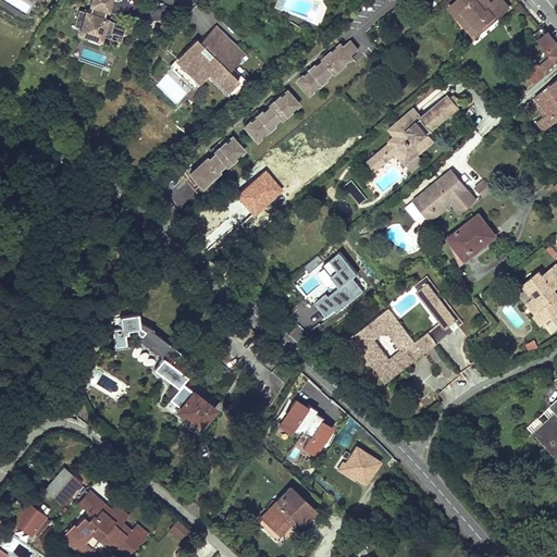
[(5,0),(27,11),(34,0),(5,0)]
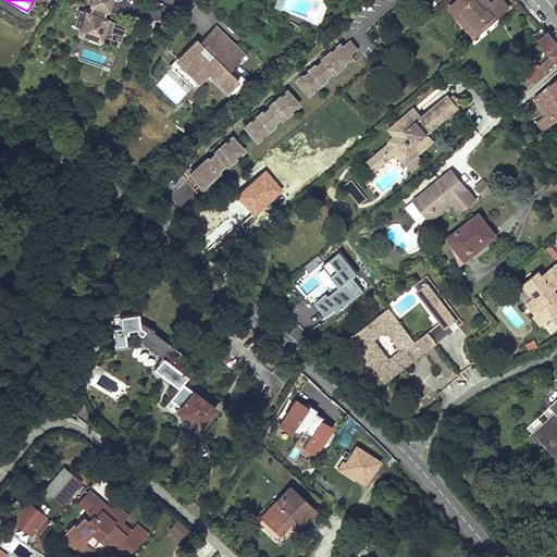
[(86,21),(79,19),(76,28),(83,31),(104,37),(113,40),(115,35),(125,38),(128,28),(106,21),(109,13),(110,13),(114,0),(95,0),(93,8),(94,9),(91,15),(88,14),(86,21)]
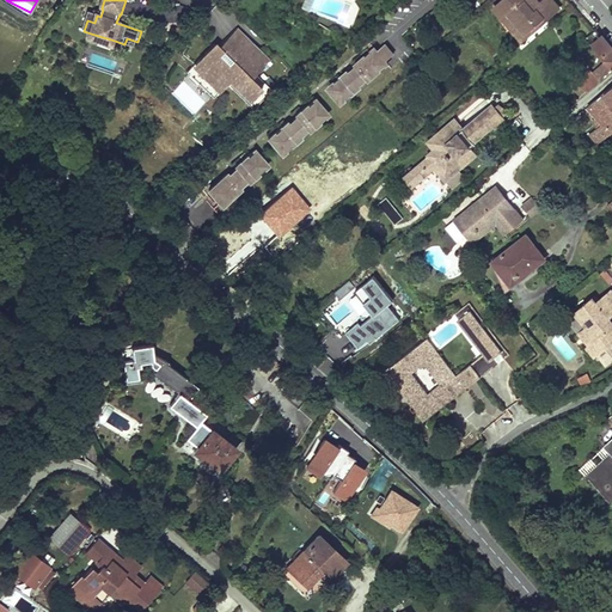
[(514,20),(527,36),(560,8),(551,0),(544,0),(539,5),(534,0),(503,0),(495,7),(510,24),(514,20)]
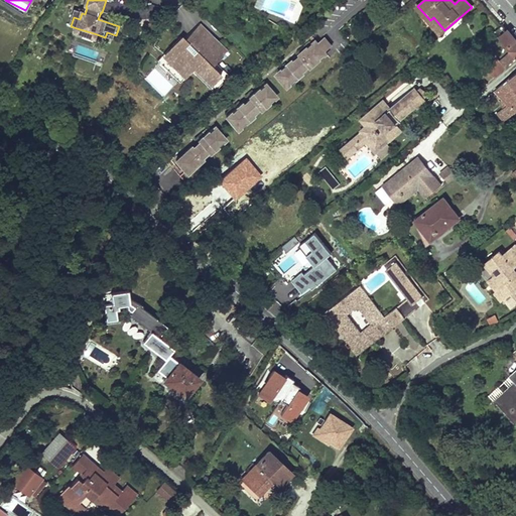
[(430,20),(441,33),(444,30),(433,17),(430,20)]
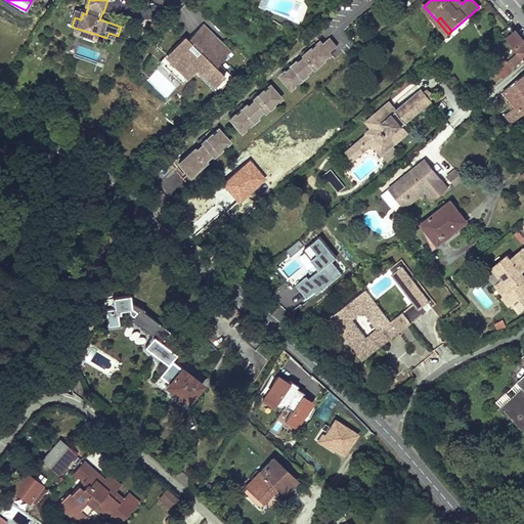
[(229,50),(199,20),(166,53),(189,76),(199,68),(214,82),(225,71),(217,62),(229,50)]
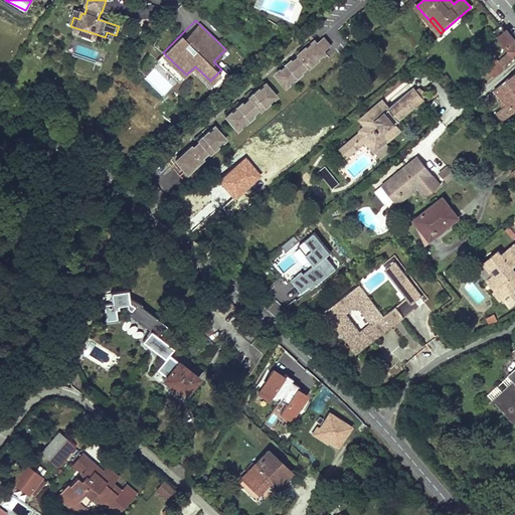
[(514,58),(514,37),(503,23),(494,31),(505,44),(495,52),(507,66),(514,58)]
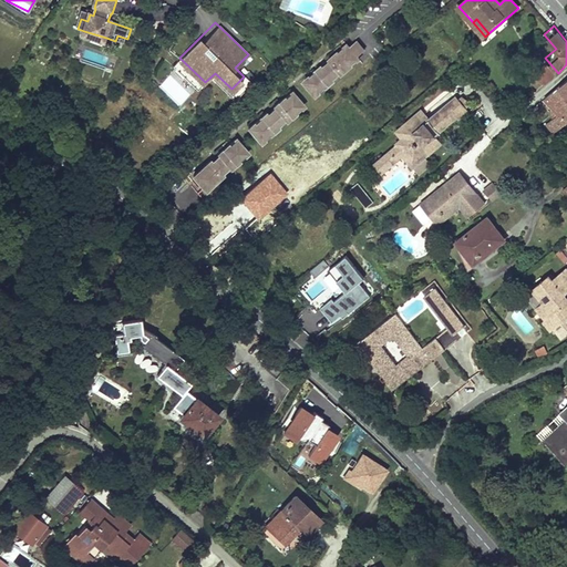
[(104,43),(106,38),(84,31),(83,35),(104,43)]
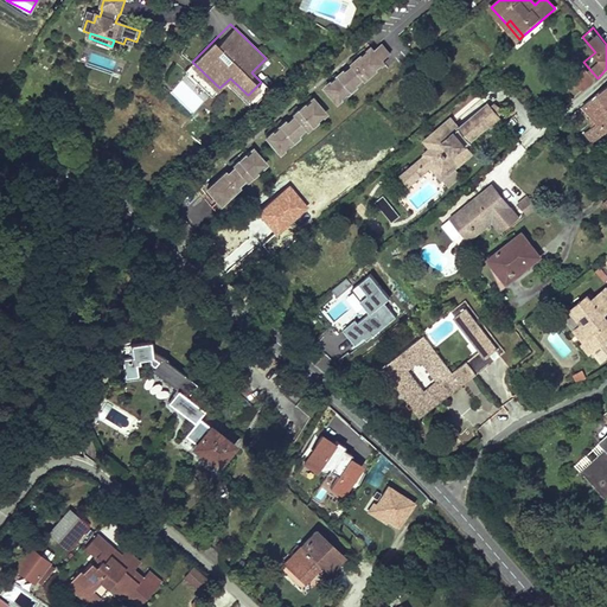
[(134,48),(136,42),(126,38),(123,44),(134,48)]
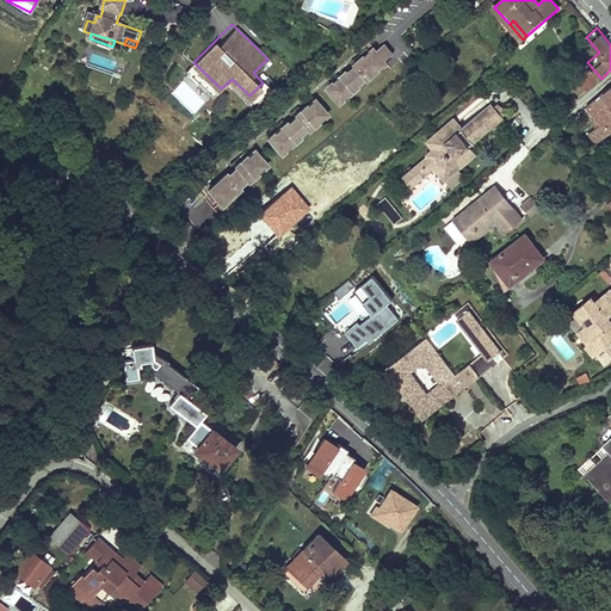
[(393,51),(384,42),(377,49),(375,47),(356,63),(369,80),(388,62),(386,59),(393,51)]
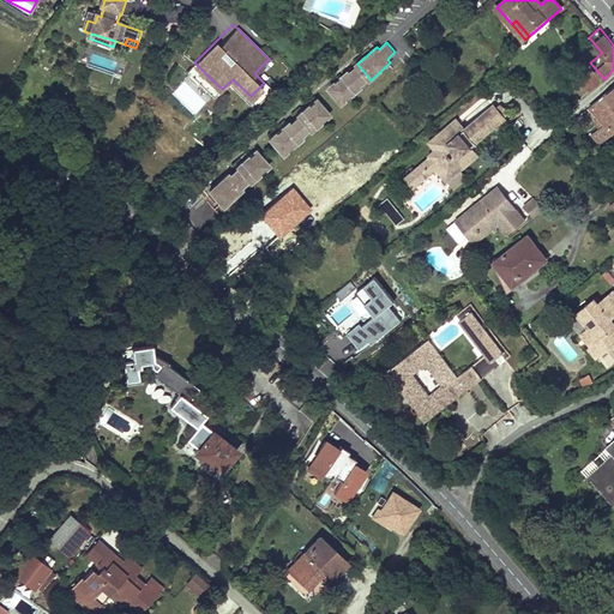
[(584,86),(591,91),(602,82),(585,61),(572,74),(584,86)]
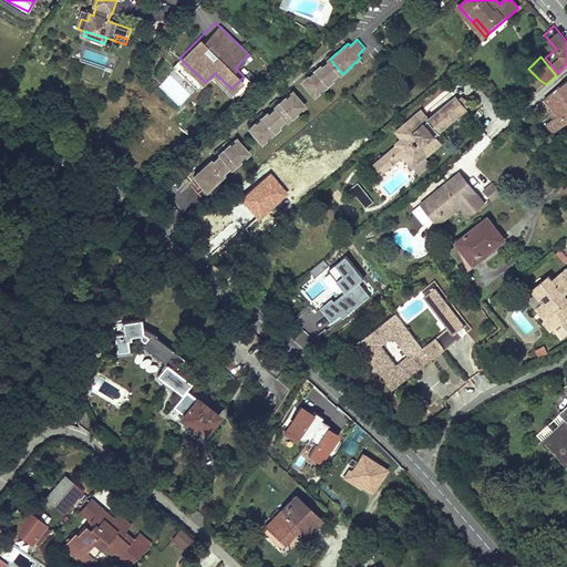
[(330,59),(323,64),(336,79),(342,74),(330,59)]
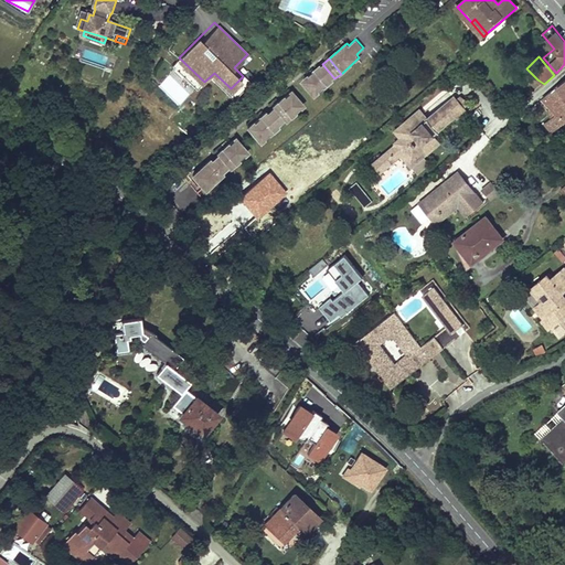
[(322,64),(304,80),(316,95),(334,78),(322,64)]
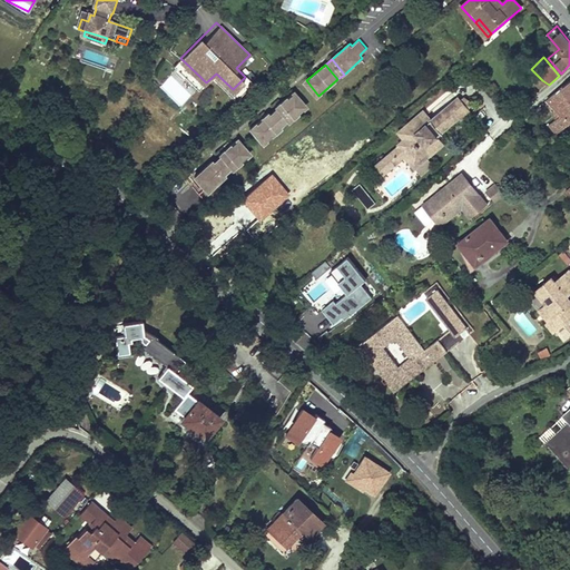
[(562,112),(569,121),(569,94),(563,86),(549,97),(562,112)]
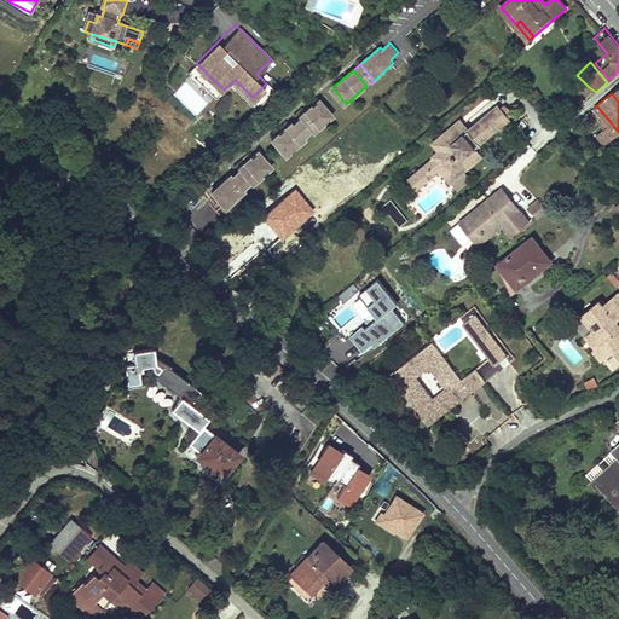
[(333,115),(318,99),(298,116),(312,133),(333,115)]
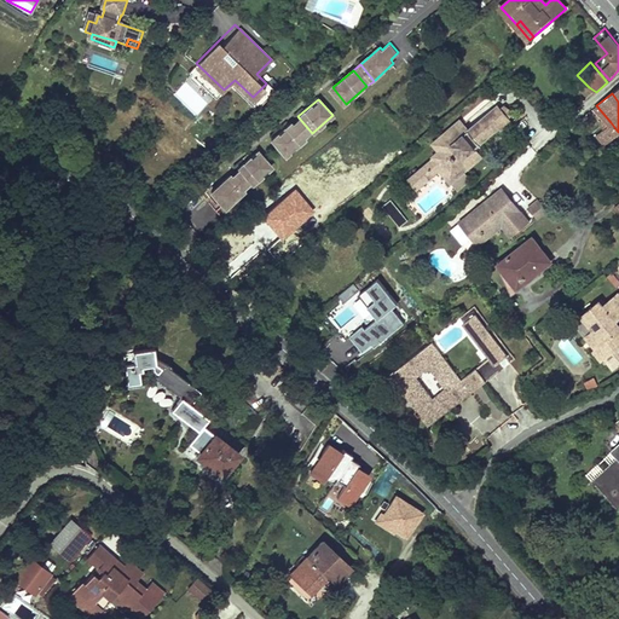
[(502,111),(498,108),(470,132),(460,121),(433,144),(439,151),(433,156),(435,158),(416,174),(423,184),(440,171),(443,168),(452,178),(468,165),(470,168),(482,157),(479,152),(470,144),(475,139),(480,145),(499,128),(502,132),(512,123),(509,120),(515,115),(505,108),(502,111)]
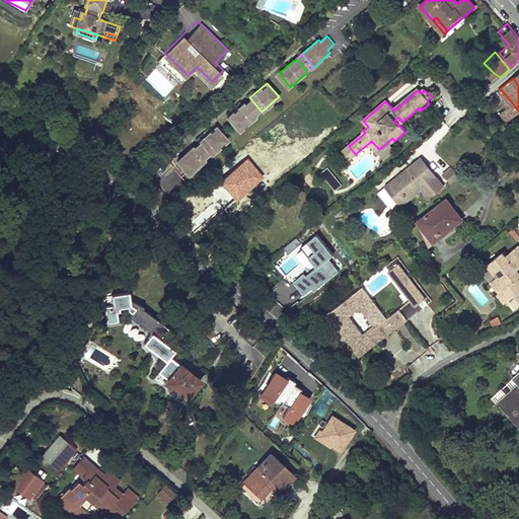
[(249,97),(243,103),(255,117),(262,112),(249,97)]
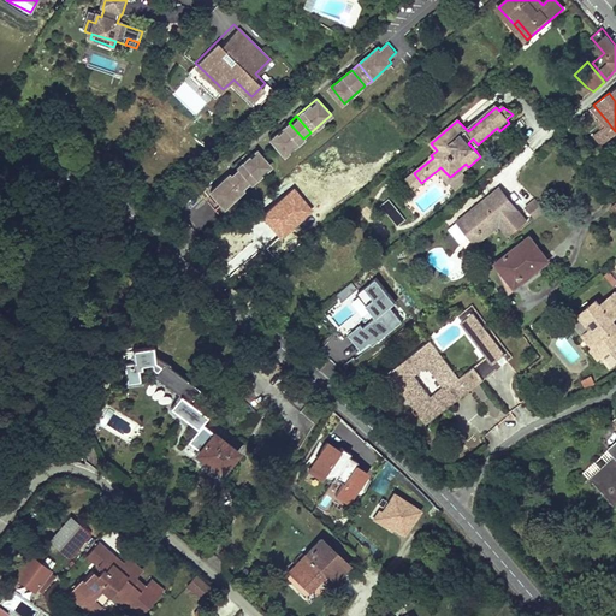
[(611,138),(615,134),(615,131),(608,122),(603,129),(611,138)]
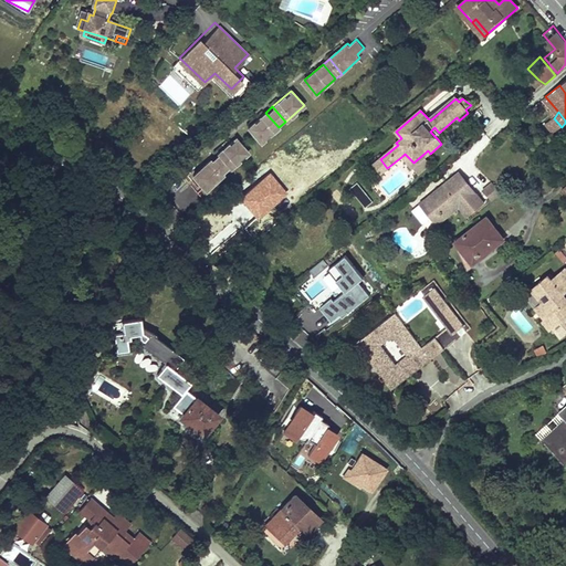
[(279,127),(265,113),(248,128),(260,143),(279,127)]
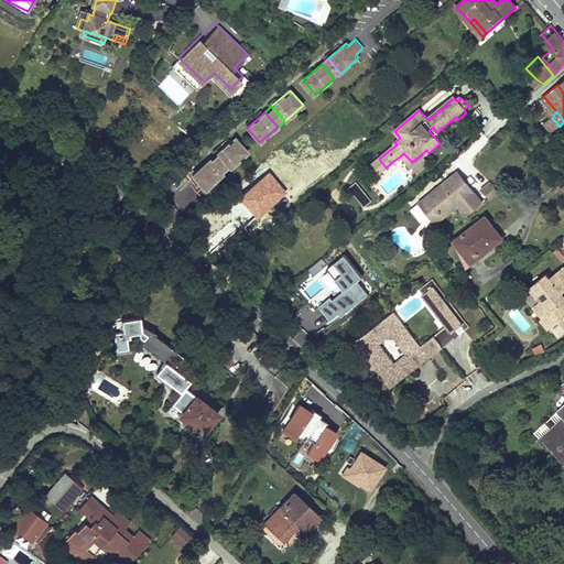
[(546,123),(553,132),(560,127),(552,118),(546,123)]
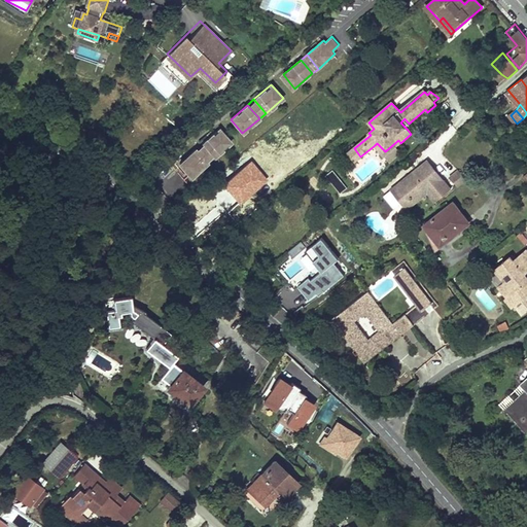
[(409,124),(405,118),(400,123),(408,130),(411,127),(409,124)]
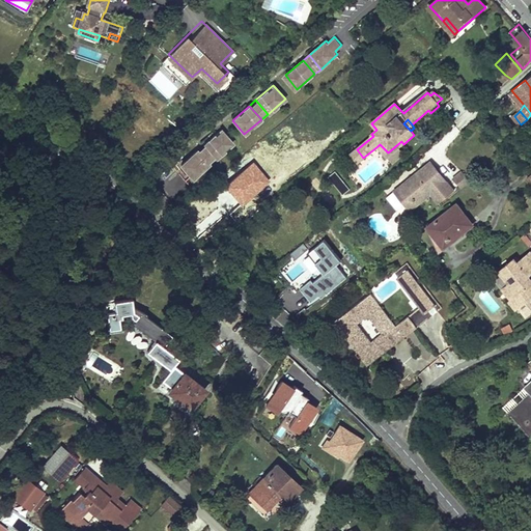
[(221,130),(203,145),(215,160),(232,144),(221,130)]
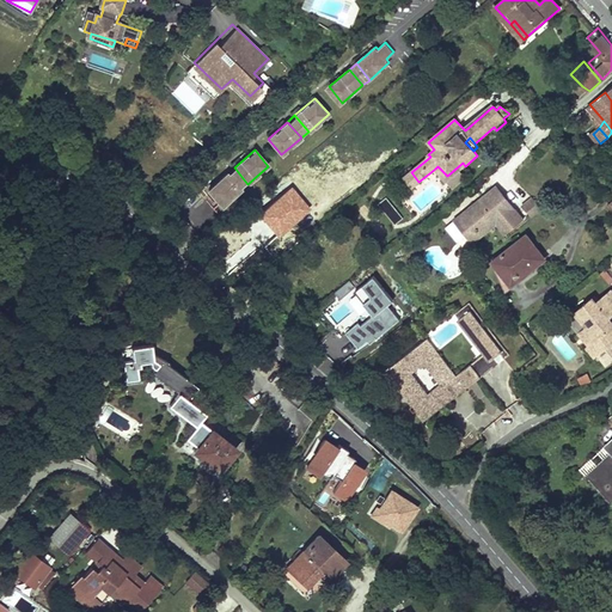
[(447,176),(438,166),(435,169),(446,182),(465,166),(463,163),(447,176)]
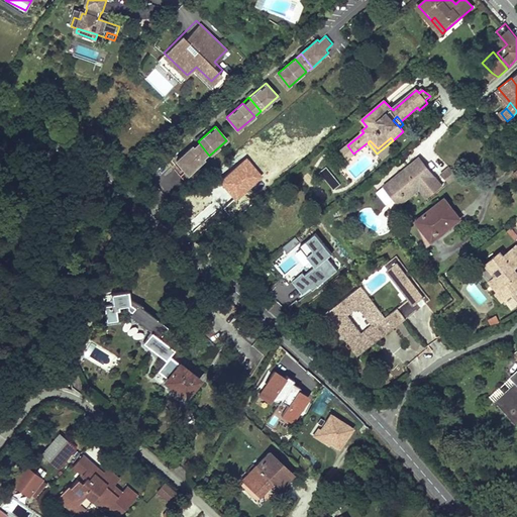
[(209,156),(198,141),(192,146),(203,160),(209,156)]
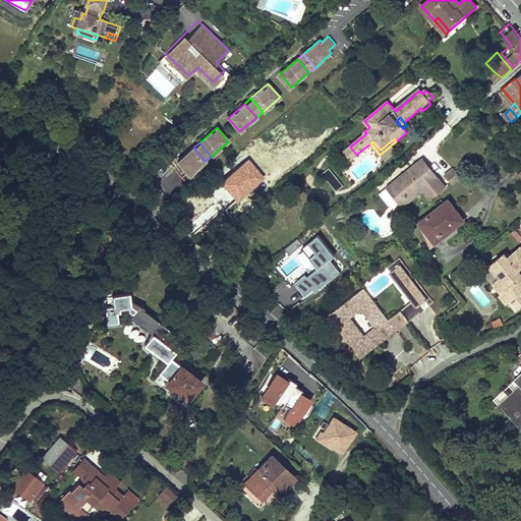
[(350,147),(345,151),(352,159),(356,155),(350,147)]
